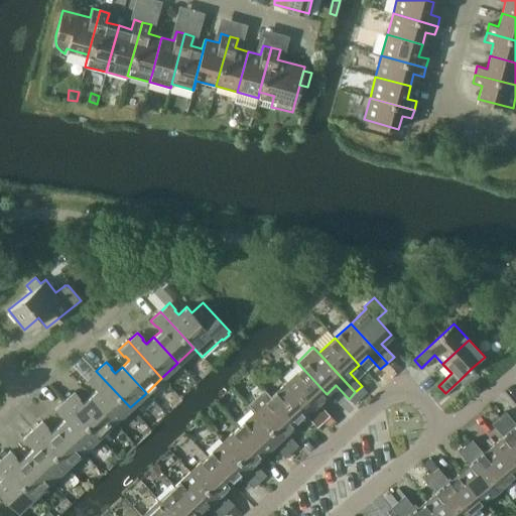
[(317,402),(327,394),(302,368),(286,382),(324,422),(330,416),(317,402)]
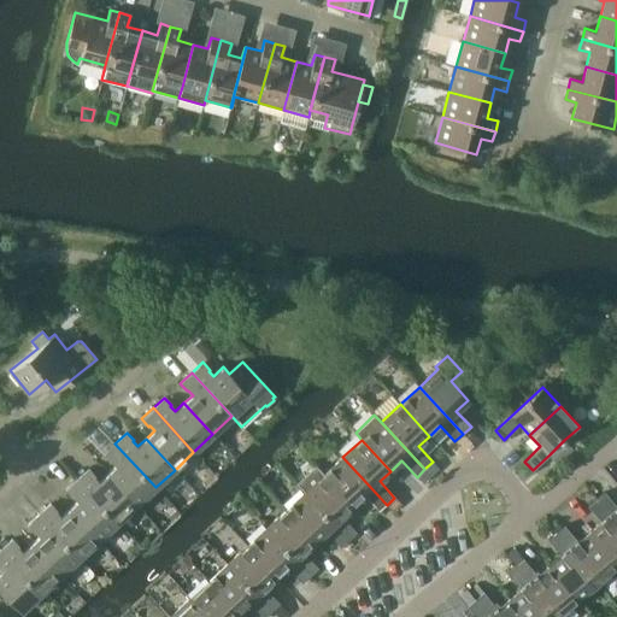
[(564,440),(550,454),(557,463),(573,450),(564,440)]
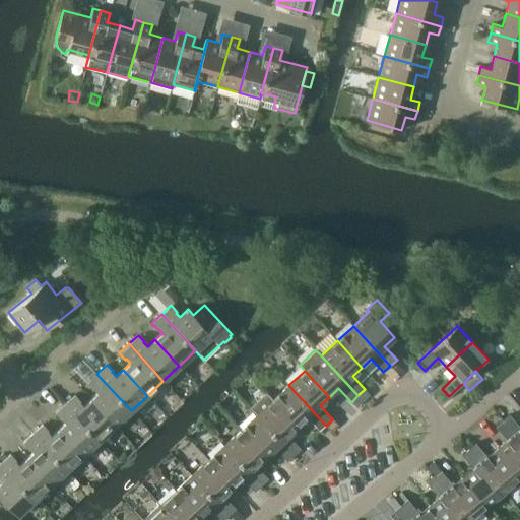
[(131,410),(96,374),(87,383),(93,389),(93,388),(98,392),(90,399),(115,426),(131,410)]
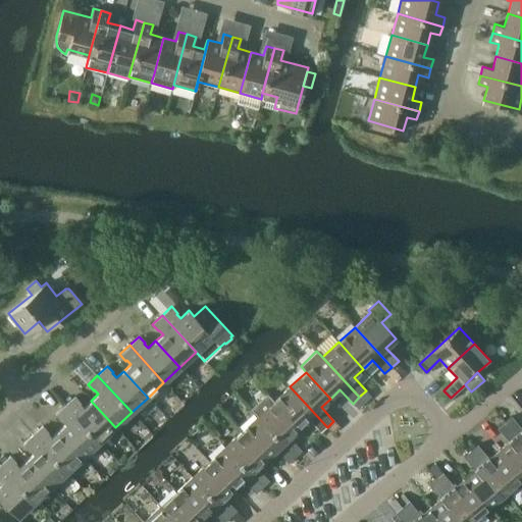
[(320,433),(327,427),(290,386),(273,402),(299,428),(308,420),(320,433)]
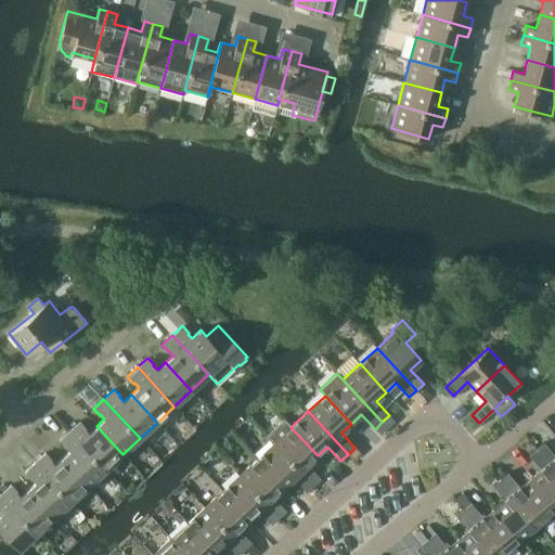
[(389,415),(382,422),(387,428),(395,422),(389,415)]
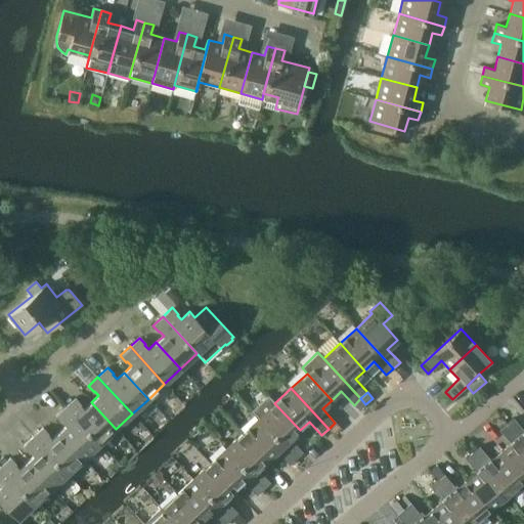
[(116,429),(91,402),(84,409),(80,405),(81,404),(75,397),(64,406),(99,444),(116,429)]
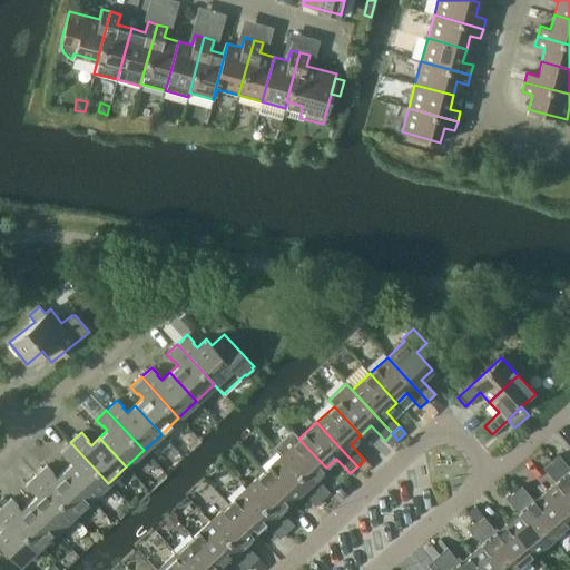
[(315,478),(326,468),(298,439),(293,432),(275,449),(281,455),(322,499),(330,492),(315,478)]
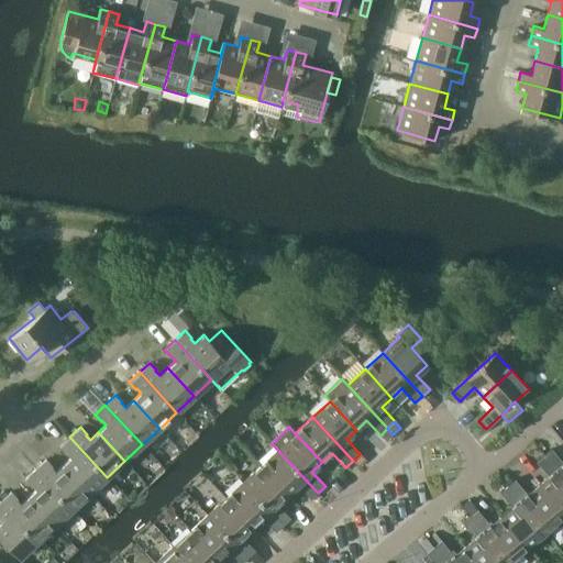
[(387,428),(381,435),(386,441),(393,434),(387,428)]
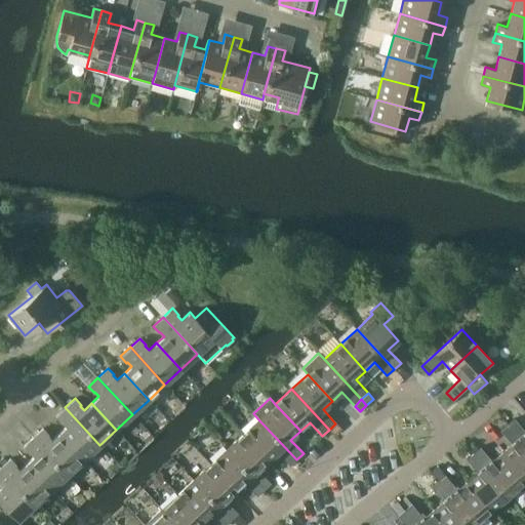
[(99,445),(65,407),(55,416),(62,422),(63,422),(67,427),(58,433),(83,459),(99,445)]
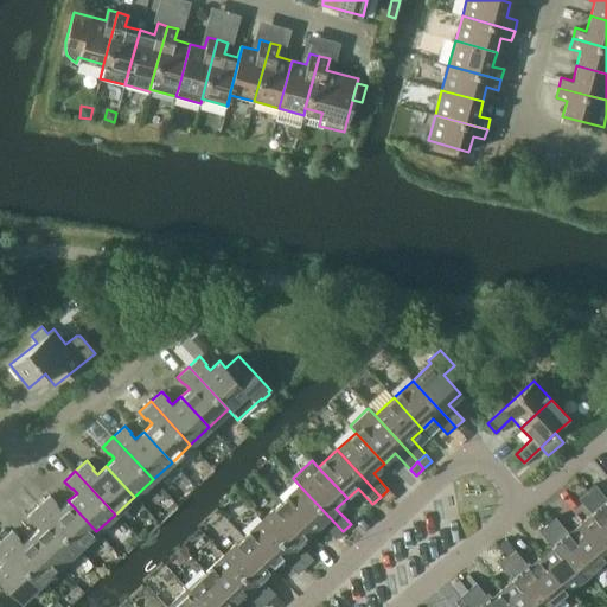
[(334,538),(343,531),(299,485),(281,502),(310,534),(320,523),(334,538)]
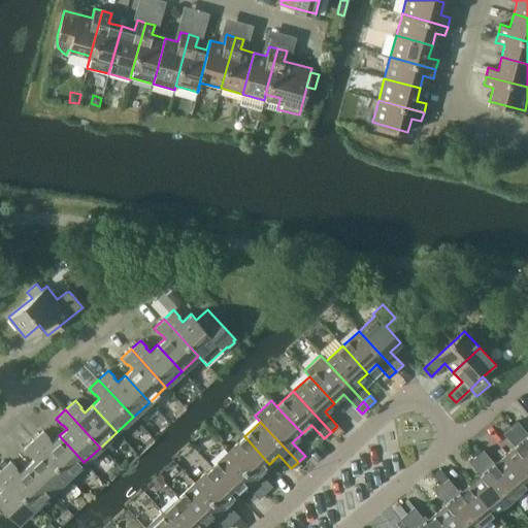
[(527,434),(517,422),(509,427),(527,449),(527,434)]
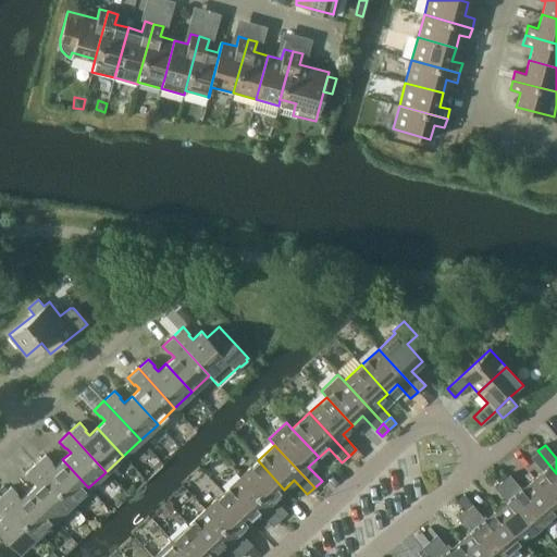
[(356,449),(349,456),(355,461),(361,455),(356,449)]
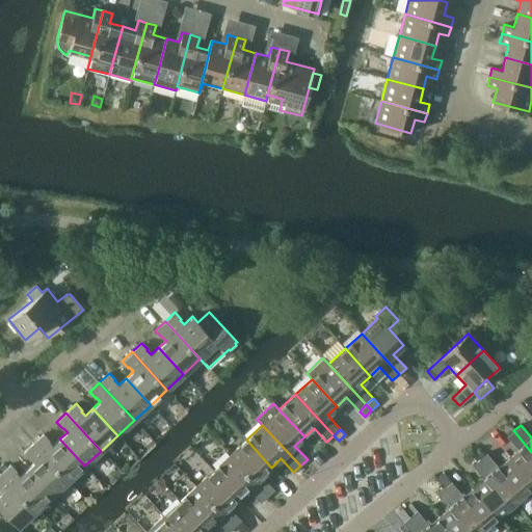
[(531,487),(531,452),(513,430),(506,436),(519,451),(508,459),(531,487)]
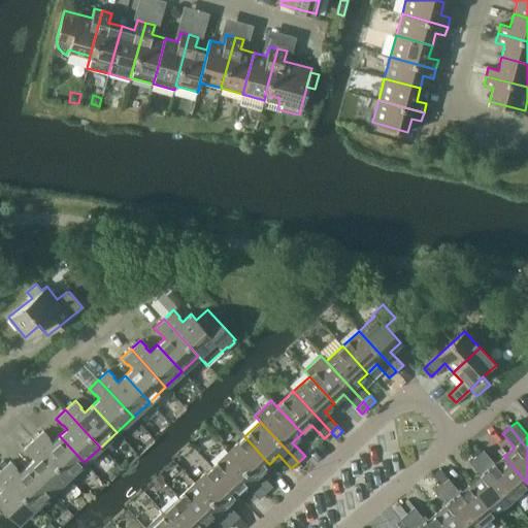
[(84,462),(59,435),(52,442),(47,438),(48,437),(42,431),(33,440),(67,477),(84,462)]
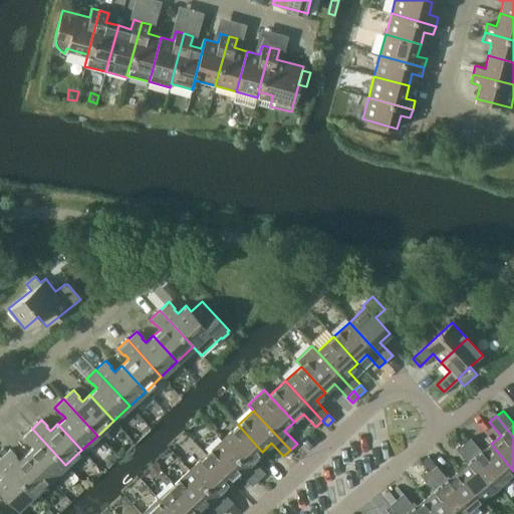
[(252,460),(262,452),(238,425),(221,440),(258,480),(265,474),(252,460)]
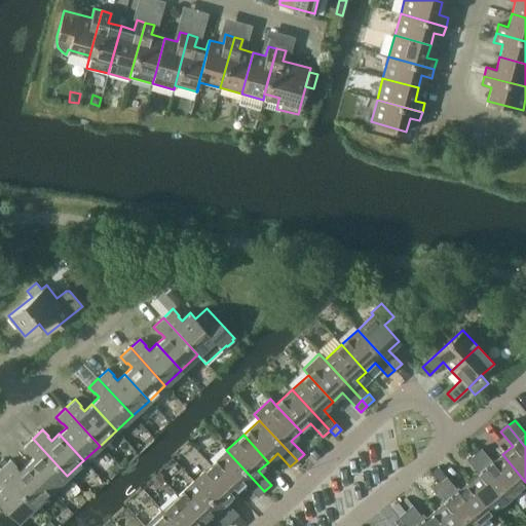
[(67,476),(33,439),(23,447),(29,454),(30,453),(34,457),(27,464),(50,491),(67,476)]
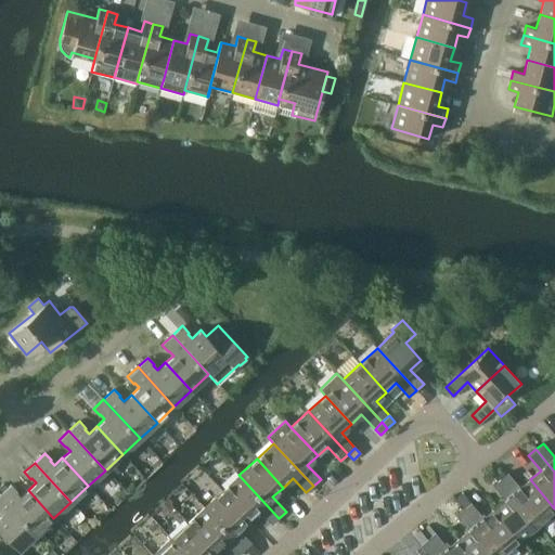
[(554,508),(530,479),(519,488),(507,473),(500,479),(537,524),(554,508)]
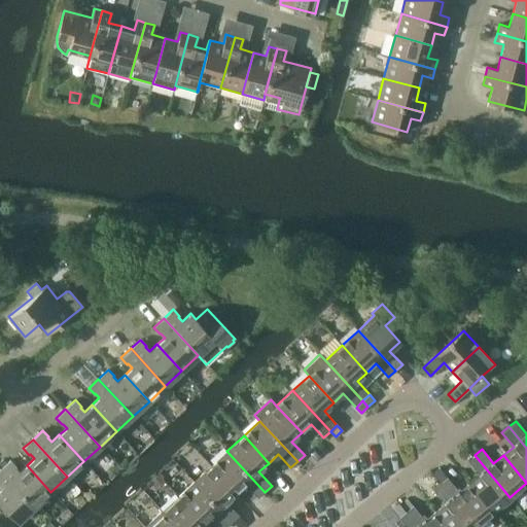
[(257,498),(265,492),(226,451),(211,466),(236,493),(245,485),(257,498)]
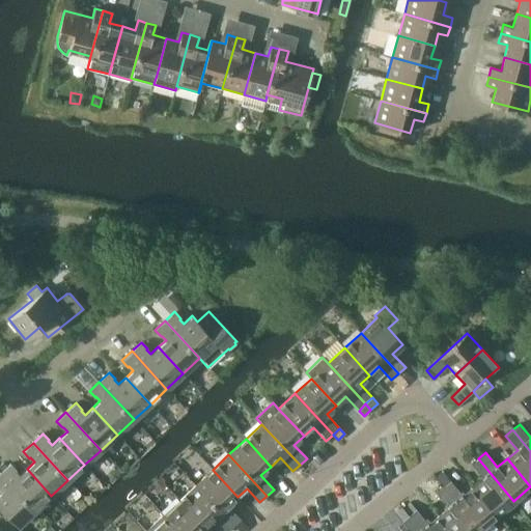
[(513,501),(478,458),(471,465),(482,479),(473,487),(497,515),(513,501)]
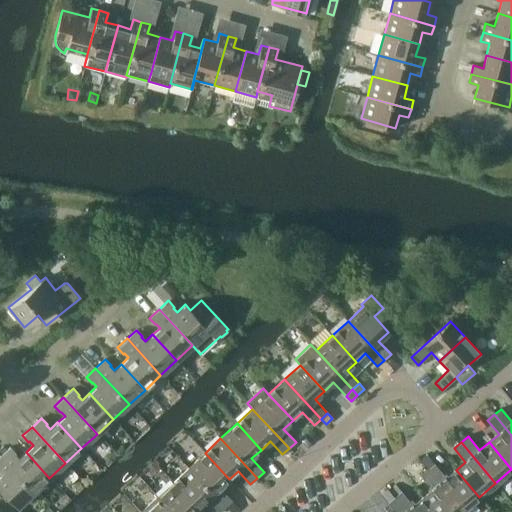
[(49,478),(26,452),(18,458),(15,454),(16,454),(10,447),(0,455),(34,492),(49,478)]
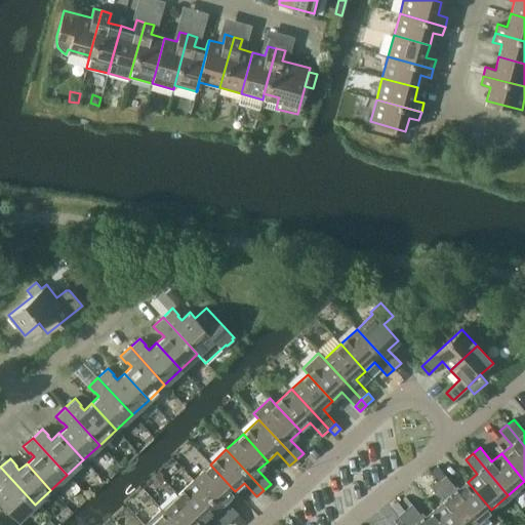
[(226,500),(235,491),(210,465),(194,480),(231,520),(238,514),(226,500)]
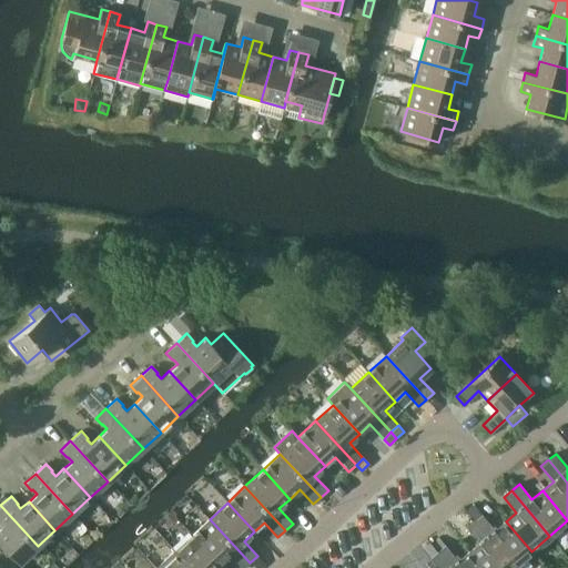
[(38,546),(0,505),(0,525),(1,527),(0,527),(0,541),(19,563),(38,546)]
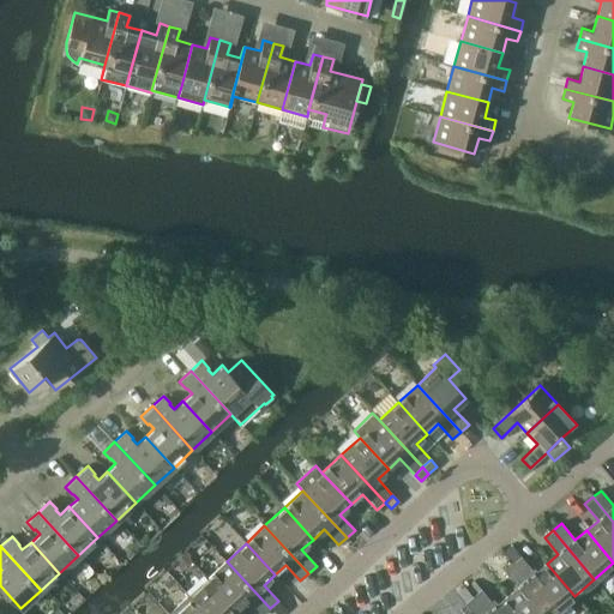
[(185,553),(176,560),(184,569),(191,561),(185,553)]
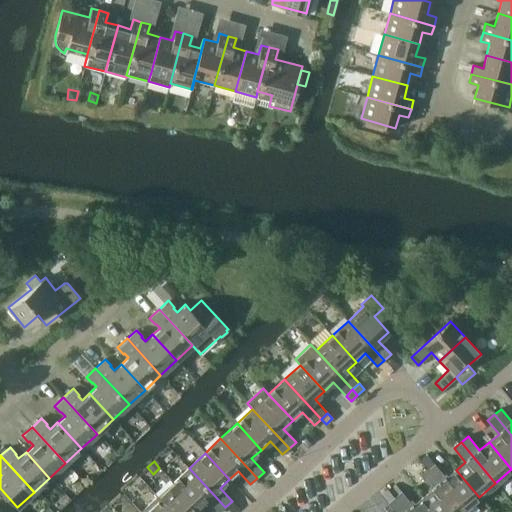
[(479,497),(456,470),(446,478),(434,464),(427,470),(462,511),(479,497)]
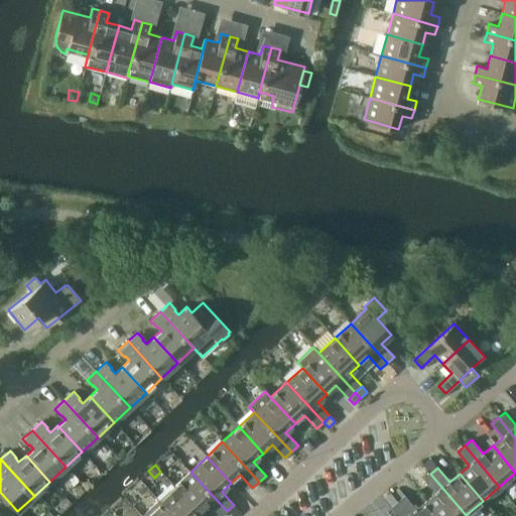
[(219,515),(221,515),(227,511),(190,472),(174,486),(199,513),(208,504),(219,515)]
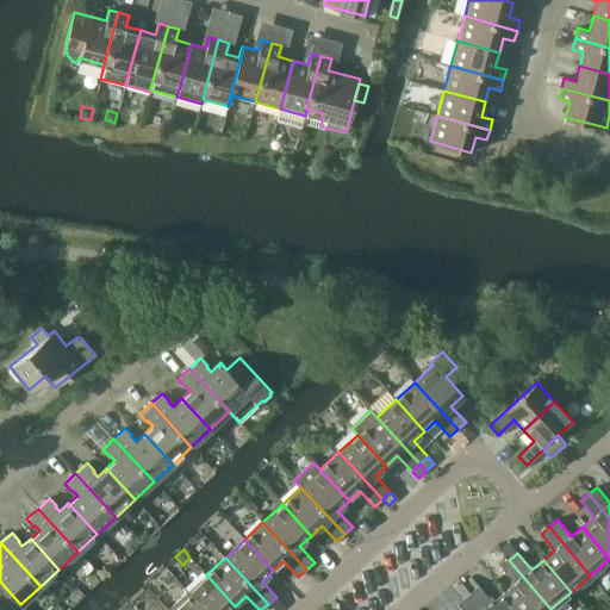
[(509,560),(500,567),(515,584),(503,593),(517,609),(551,609),(509,560)]
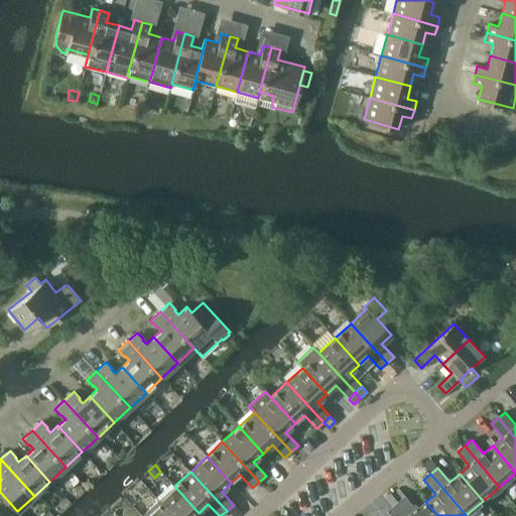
[(195,515),(199,513),(174,486),(158,501),(171,515),(195,515)]
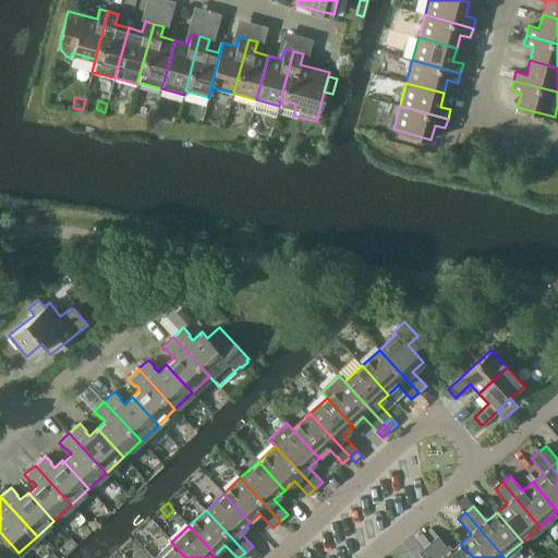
[(473,557),(460,543),(450,552),(437,536),(429,542),(443,557),(473,557)]
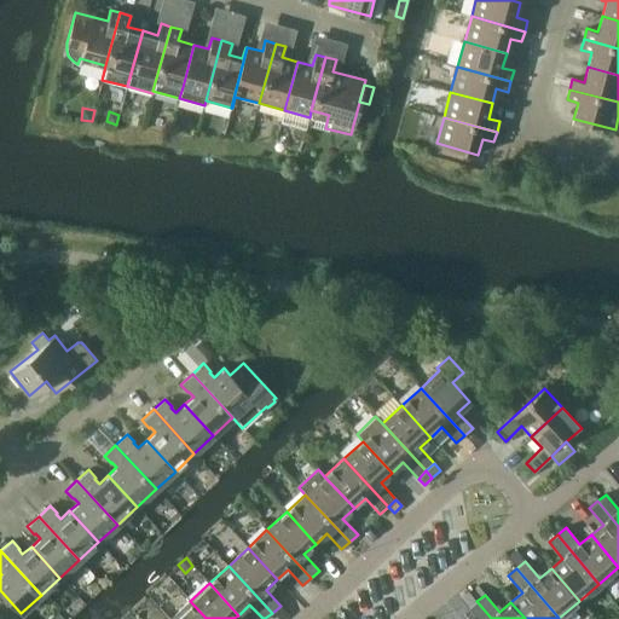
[(206,618),(190,601),(169,618),(206,618)]
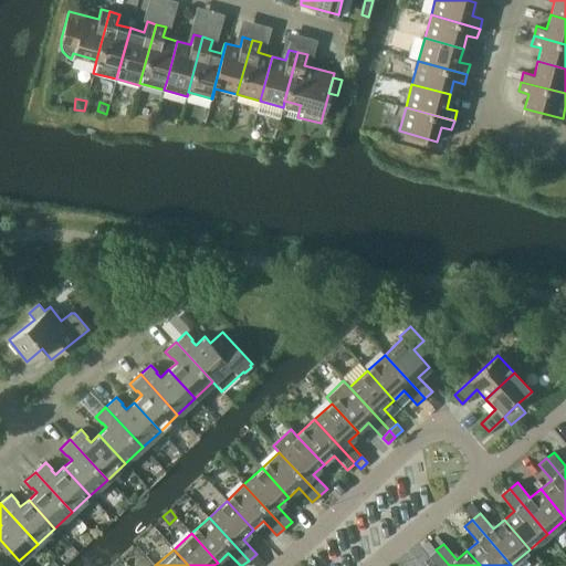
[(449,565),(436,549),(428,556),(436,565),(449,565)]
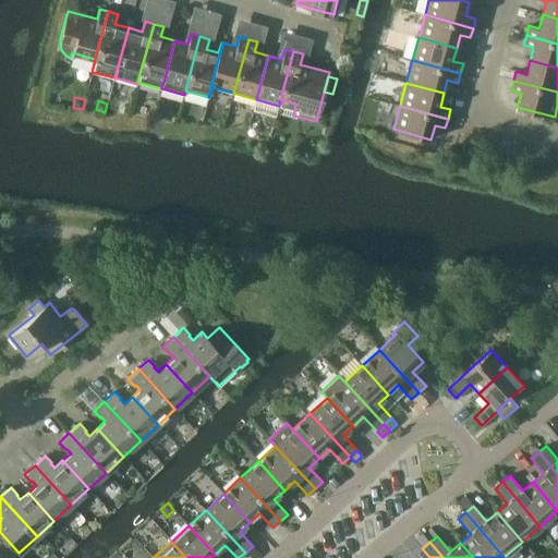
[(253,546),(245,553),(250,557),(257,557),(262,555),(253,546)]
